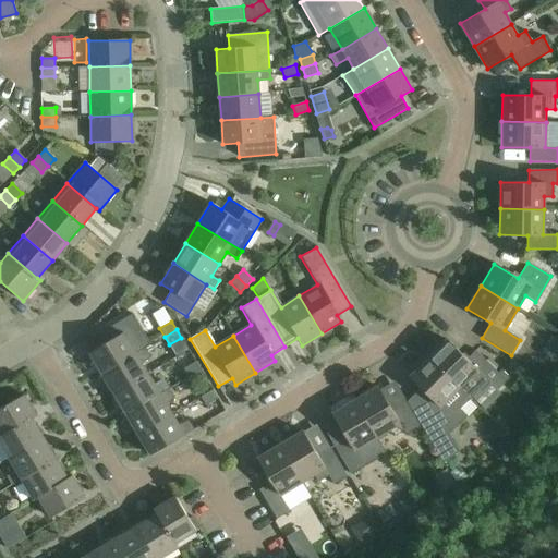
[(135,353),(123,332),(89,353),(101,374),(135,353)]
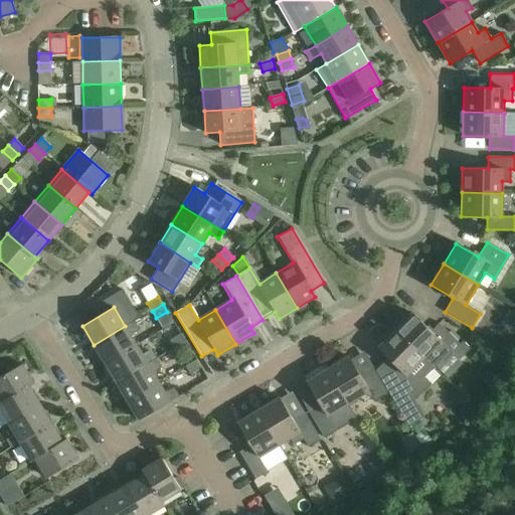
[(406,312),(391,327),(423,359),(434,369),(443,360),(445,362),(453,354),(459,360),(470,349),(463,342),(460,344),(439,323),(431,332),(412,313),(410,315),(406,312)]
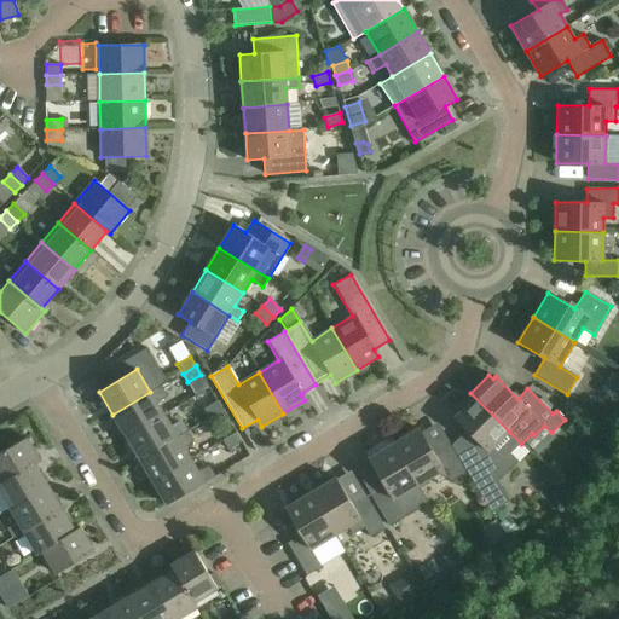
[(160,387),(150,392),(113,415),(126,438),(163,415),(156,403),(166,397),(160,387)]
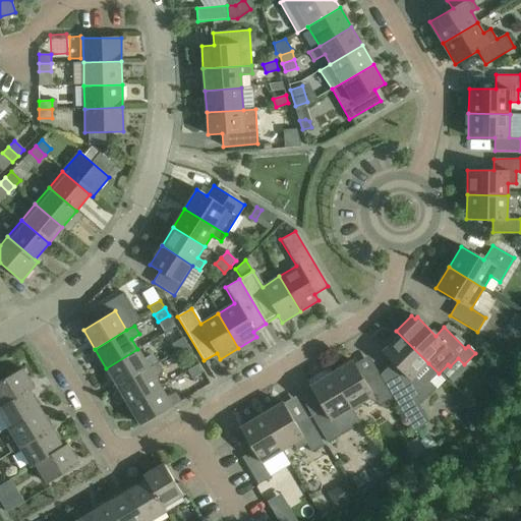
[(418,406),(436,389),(429,383),(439,373),(428,363),(396,331),(381,346),(384,350),(383,351),(396,365),(396,366),(396,370),(398,372),(386,386),(393,398),(414,432),(427,422),(418,406)]
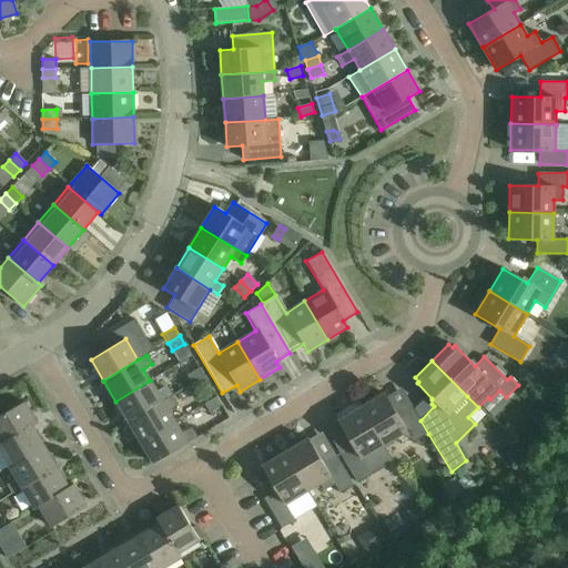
[(192,384),(204,376),(199,368),(186,375),(192,384)]
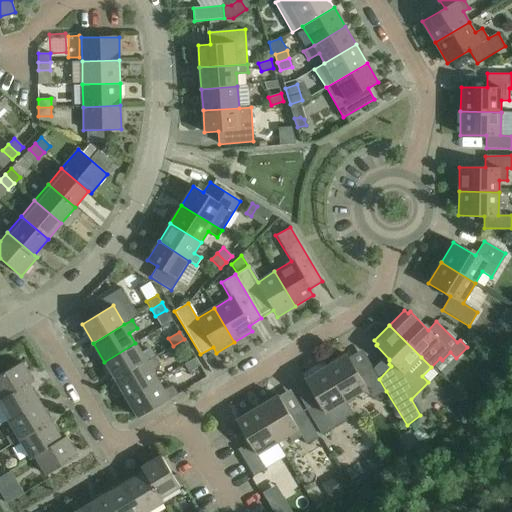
[(184,339),(173,346),(177,353),(188,347),(184,339)]
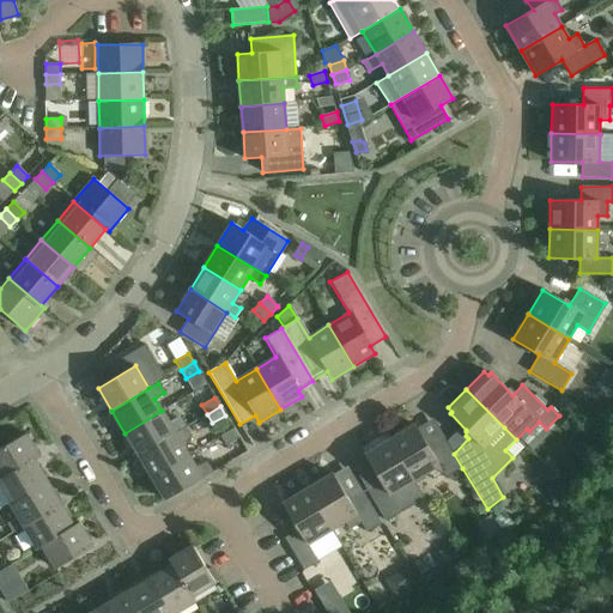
[(162,411),(125,434),(138,455),(184,428),(178,417),(169,423),(162,411)]
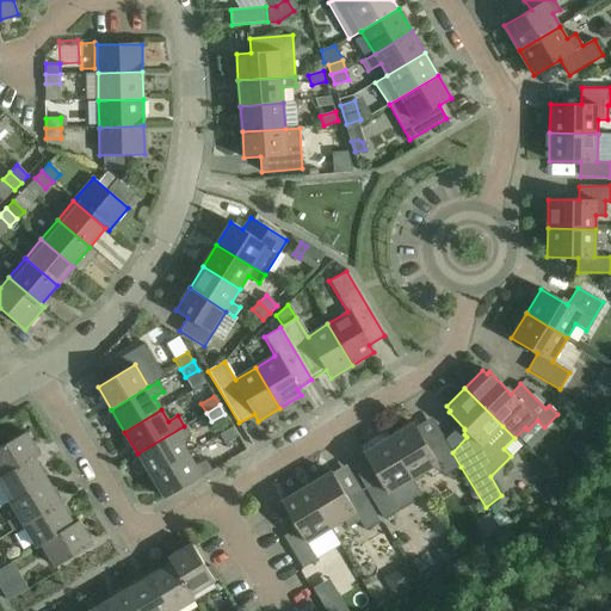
[(413,424),(388,438),(413,480),(426,471),(431,479),(442,471),(444,476),(461,467),(452,452),(445,440),(429,450),(413,424)]
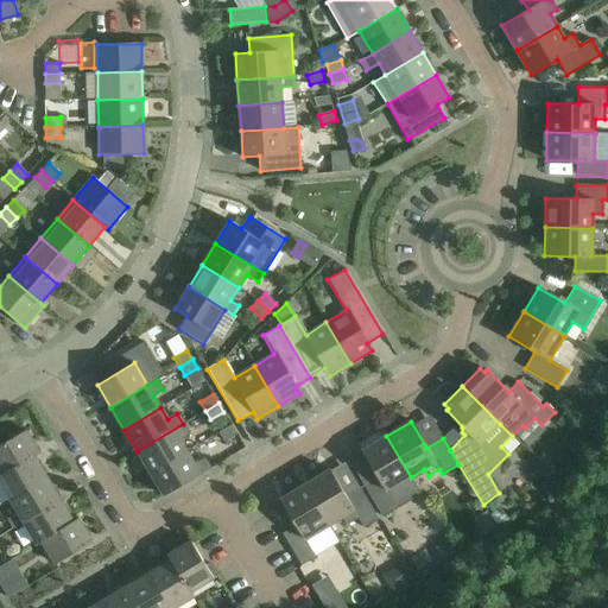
[(185,437),(188,431),(183,424),(137,451),(150,474),(187,451),(181,441),(185,437)]
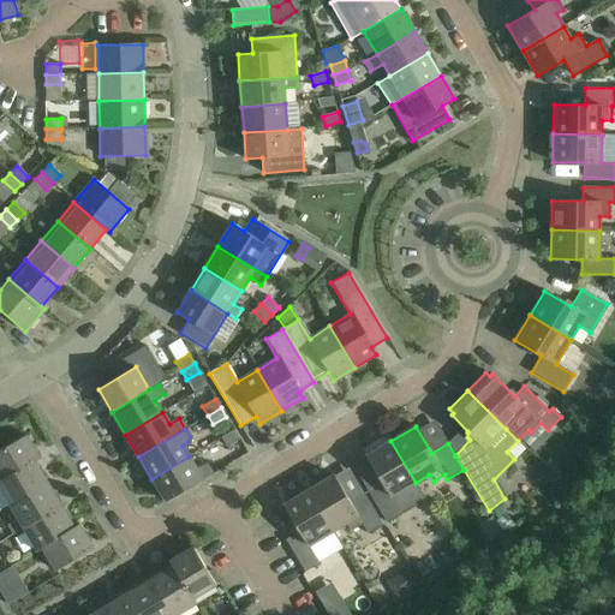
[(605,439),(589,429),(581,441),(597,451),(605,439)]
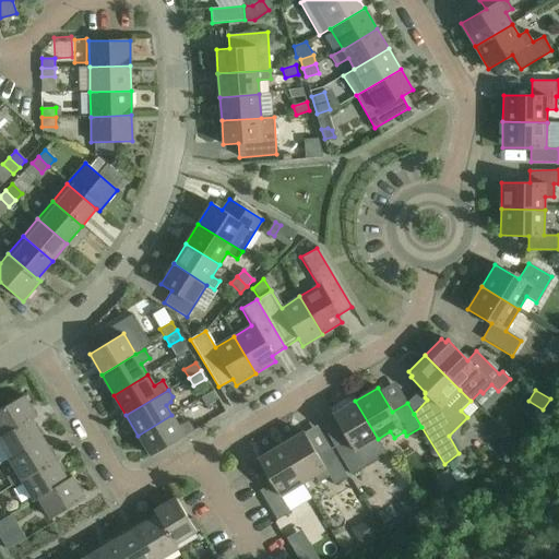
[(205,406),(217,399),(213,391),(201,397),(205,406)]
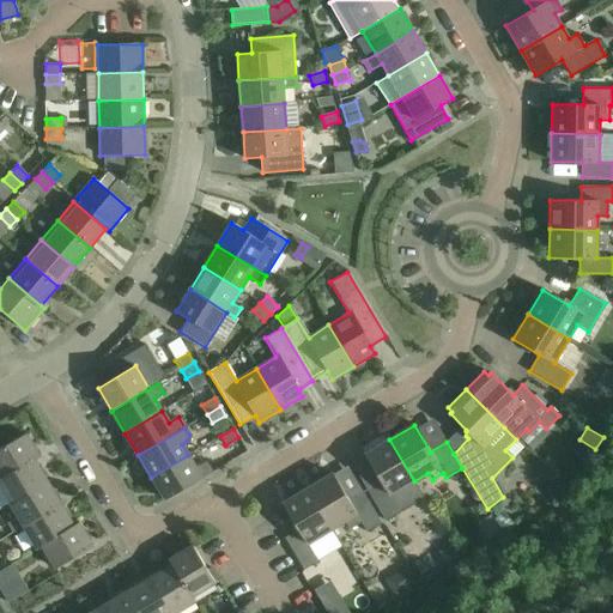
[(35,460),(35,461),(40,459),(26,434),(0,449),(0,475),(1,479),(2,479),(35,460)]
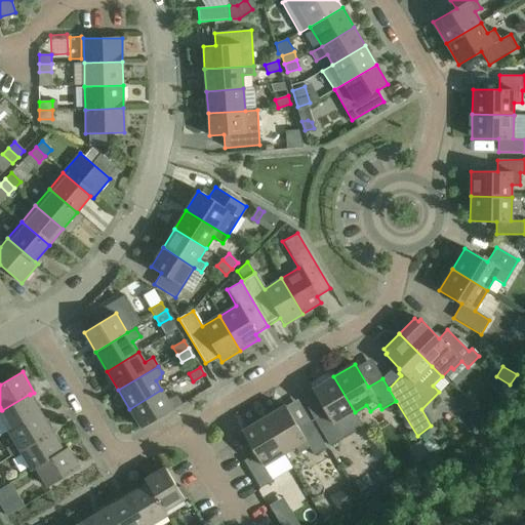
[(355,412),(333,376),(313,389),(326,412),(314,419),(330,447),(342,439),(334,425),(355,412)]
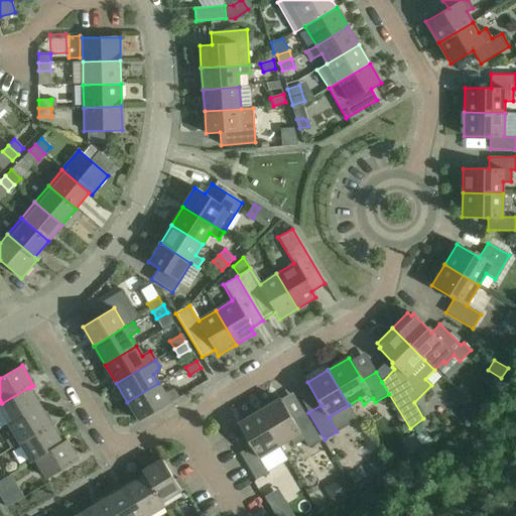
[(165,393),(158,383),(127,402),(139,421),(170,402),(178,397),(175,391),(170,390),(165,393)]
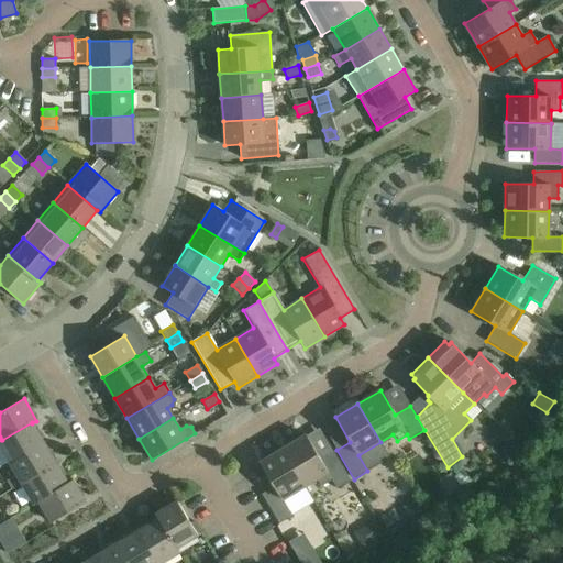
[(2,440),(1,440),(0,440),(0,446),(10,463),(44,443),(32,423),(32,422),(2,440)]
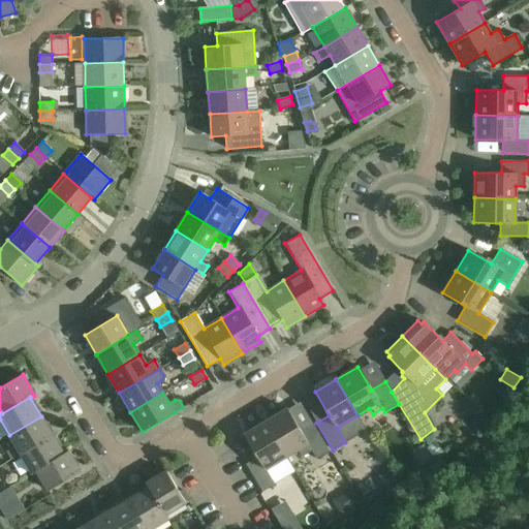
[(266,422),(286,457),(298,450),(302,457),(311,450),(316,460),(330,452),(313,425),(301,432),(286,409),(266,422)]
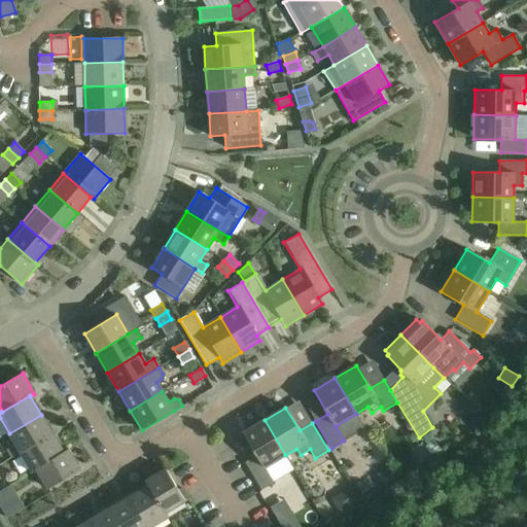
[(9,433),(15,445),(6,450),(11,458),(21,453),(53,433),(41,415),(9,433)]
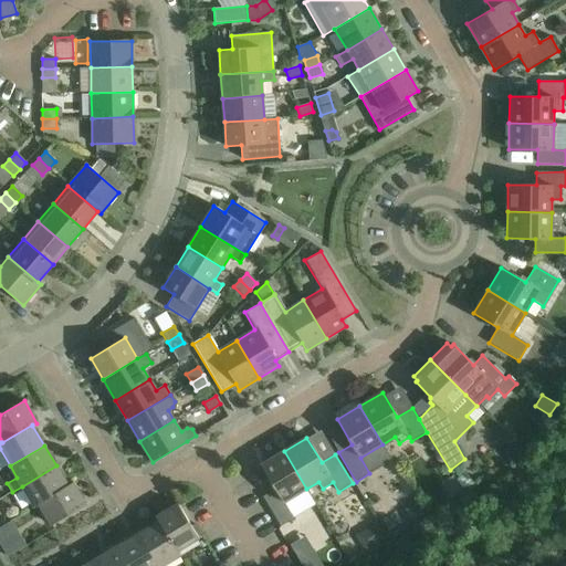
[(306,489),(284,451),(261,464),(275,489),(262,496),(280,526),(293,519),(284,502),(306,489)]
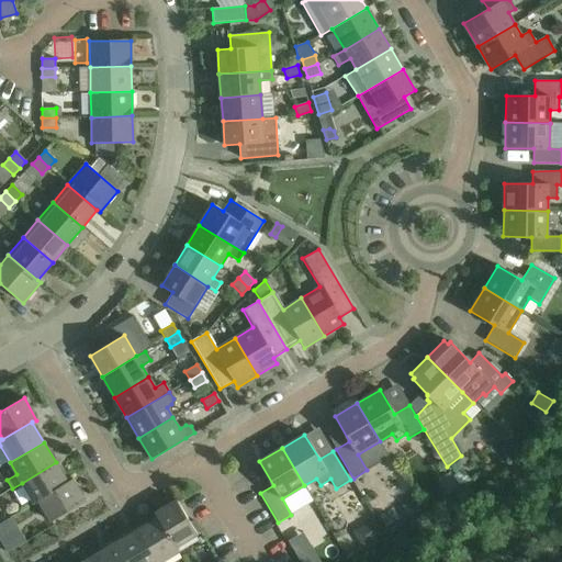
[(68,482),(56,462),(22,483),(34,504),(38,502),(38,501),(68,483),(68,482)]
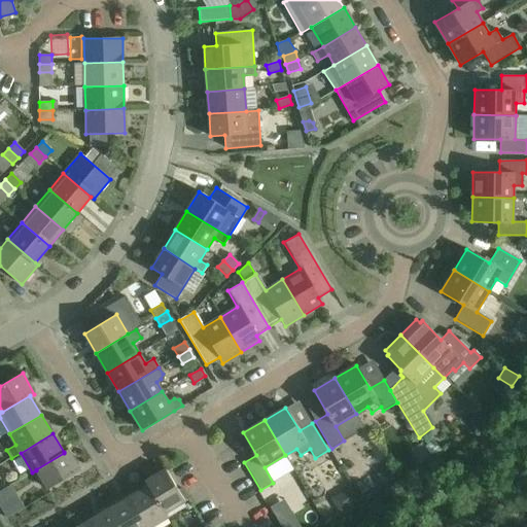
[(68,450),(64,452),(64,453),(36,469),(36,470),(47,489),(80,470),(68,450)]
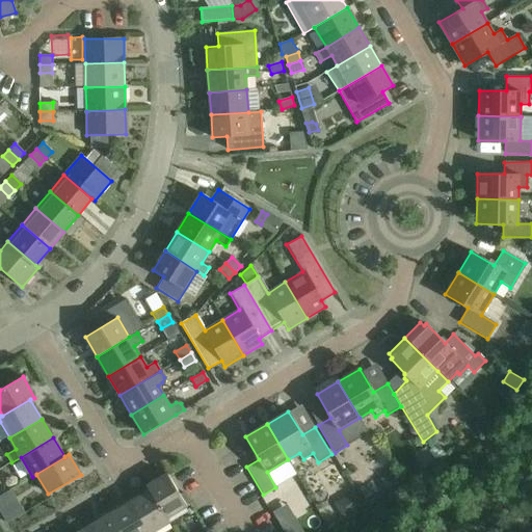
[(391,472),(384,476),(392,487),(398,483),(391,472)]
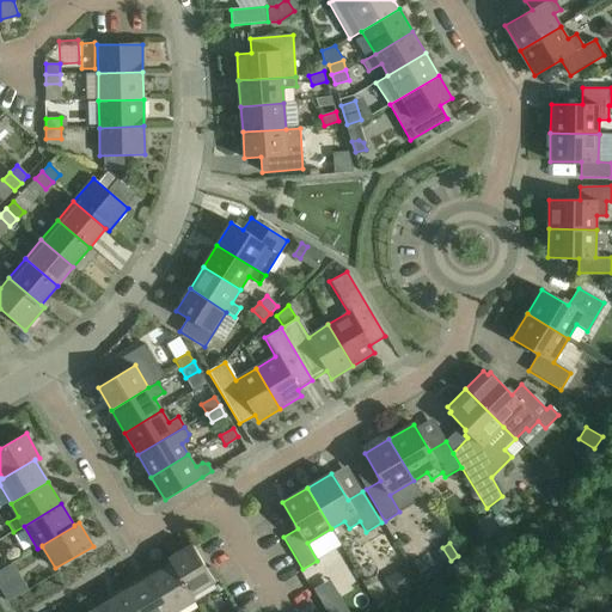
[(191,597),(193,595),(215,582),(193,545),(169,560),(171,564),(172,564),(191,597)]
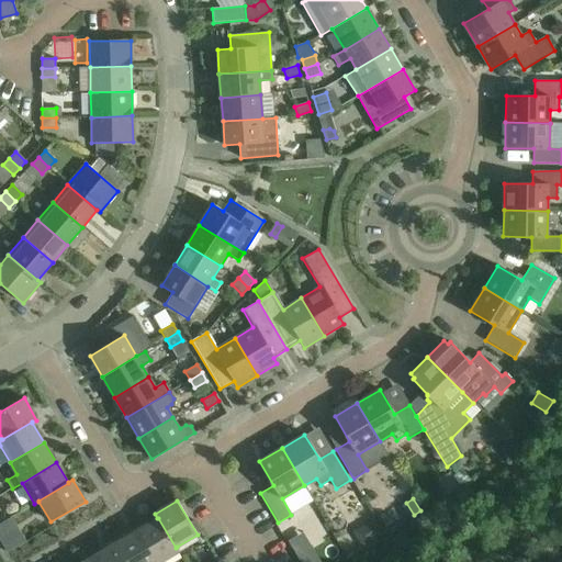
[(158,518),(157,518),(137,530),(157,561),(161,561),(180,551),(177,547),(176,548),(158,518)]
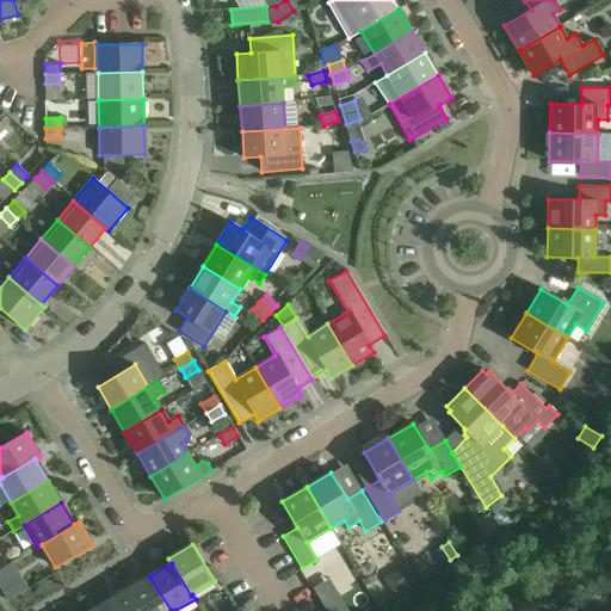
[(406,566),(400,571),(407,584),(414,580),(406,566)]
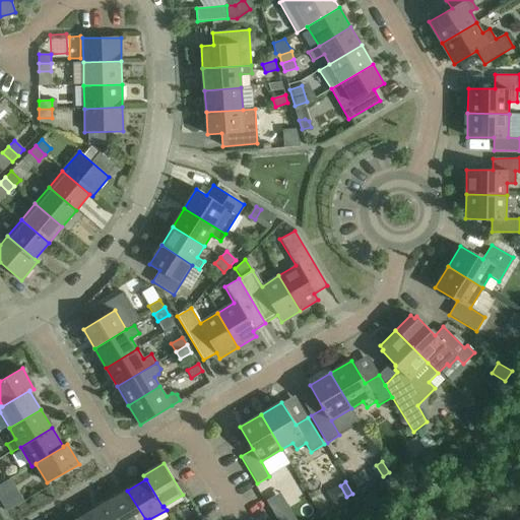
[(247,513),(264,506),(258,490),(240,497),(247,513)]
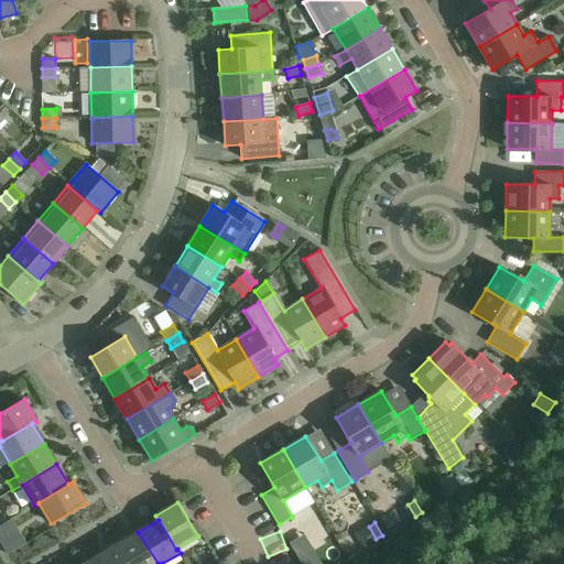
[(302,554),(314,548),(304,531),(292,539),(302,554)]
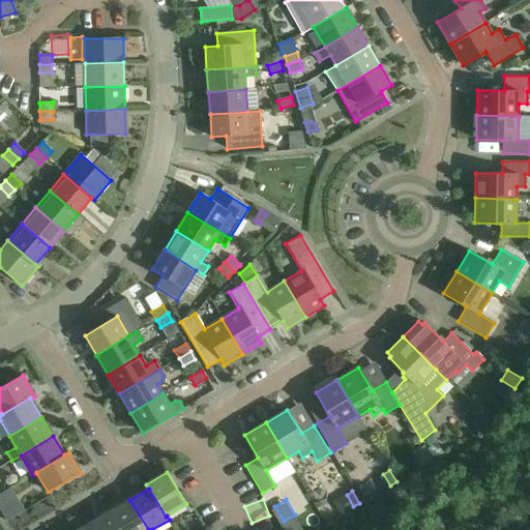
[(148,529),(129,500),(111,511),(121,529),(148,529)]
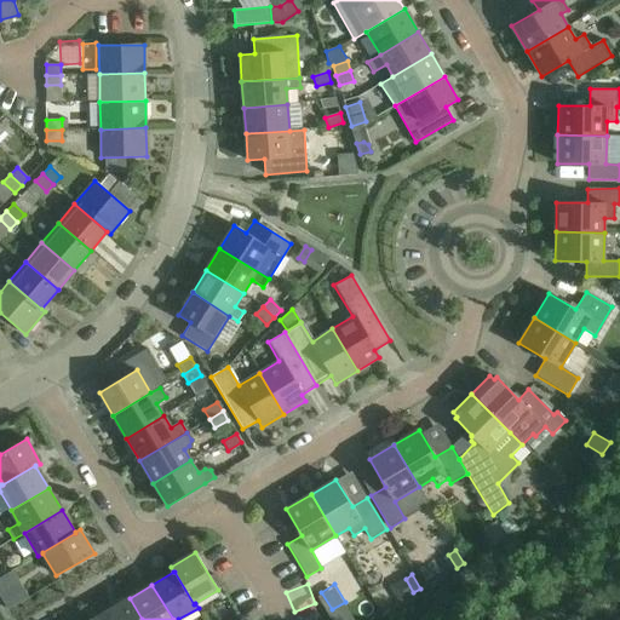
[(6,606),(19,598),(13,589),(0,597),(6,606)]
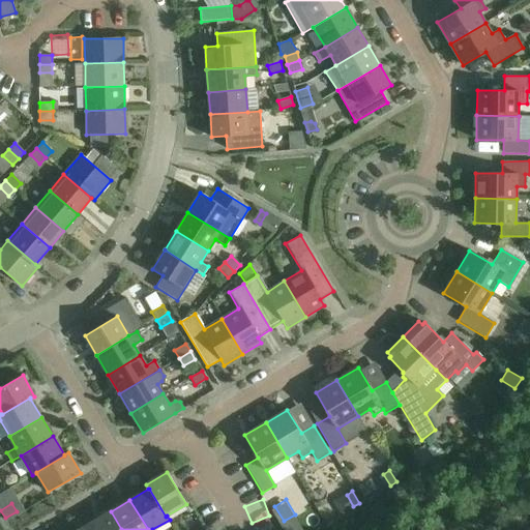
[(121,529),(111,511),(91,523),(95,529),(121,529)]
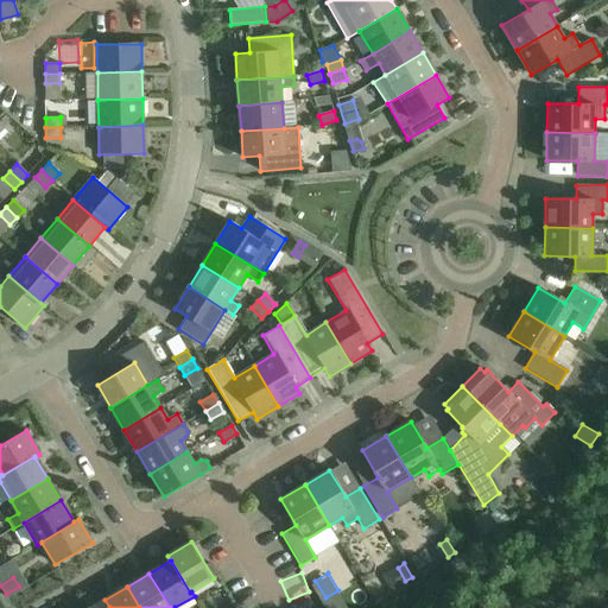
[(346,607),(337,594),(323,602),(327,607),(346,607)]
